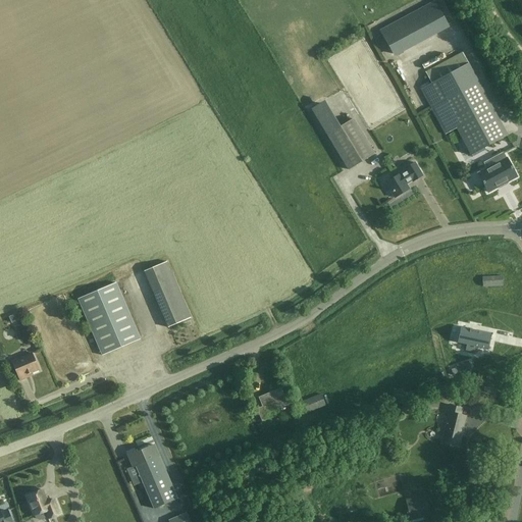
[(393,54),(447,24),(434,2),(380,31),(393,54)]
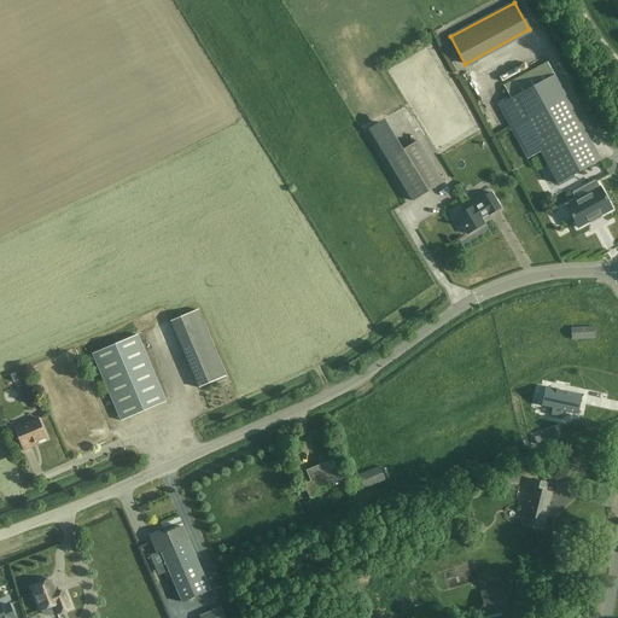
[(433,31),(453,69),(461,65),(442,27),(433,31)]
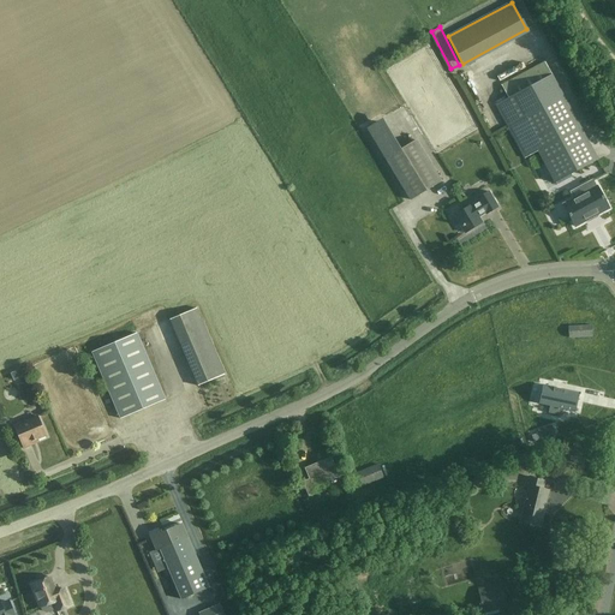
[(524,157),(525,159),(537,153),(554,184),(597,160),(545,63),(502,85),(508,99),(496,105),(508,127),(524,157)]
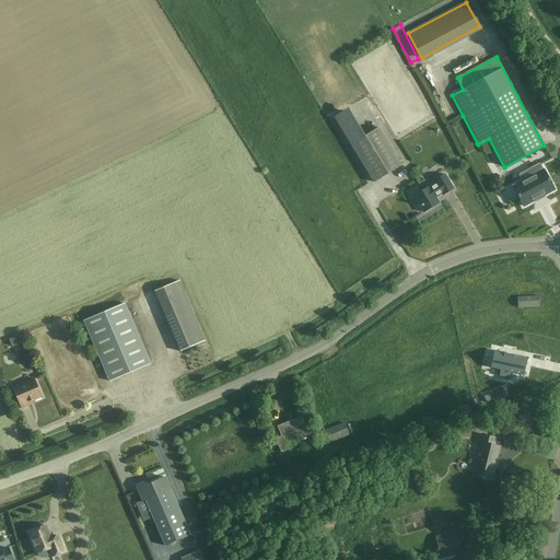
[(380,128),(365,137),(348,108),(334,117),(374,183),(401,165),(380,128)]
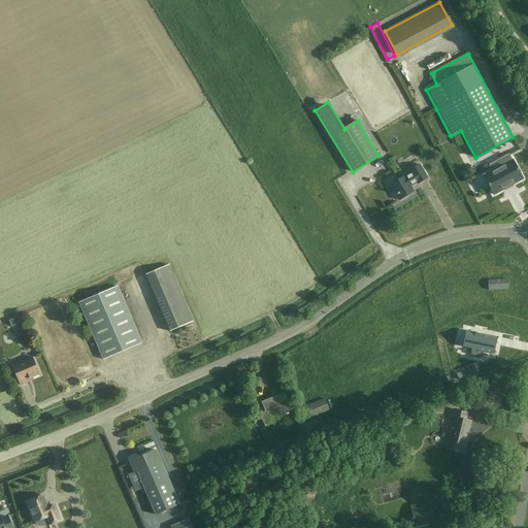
[(500,166),(483,175),(493,194),(510,185),(521,179),(522,178),(513,160),(512,161),(507,154),(497,160),(500,166)]
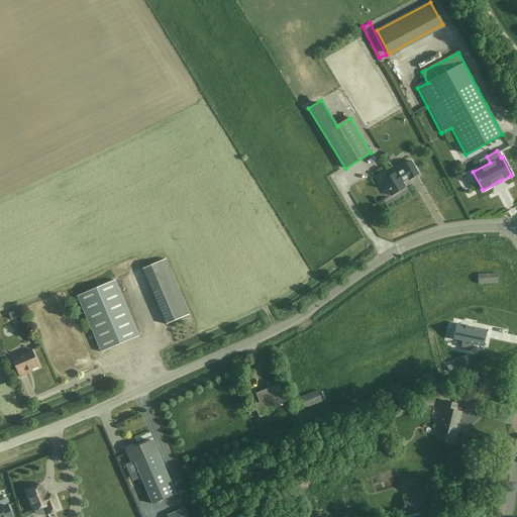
[(409,180),(418,175),(411,162),(401,167),(403,170),(397,173),(396,173),(382,181),(391,196),(405,188),(402,183),(408,179),(409,180)]
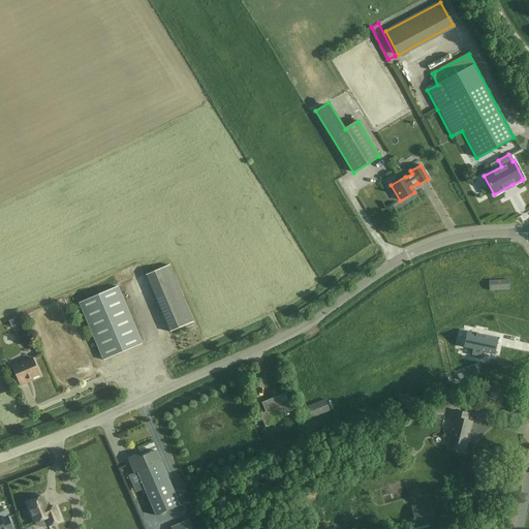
[(490,281),(490,290),(509,289),(508,280),(490,281)]
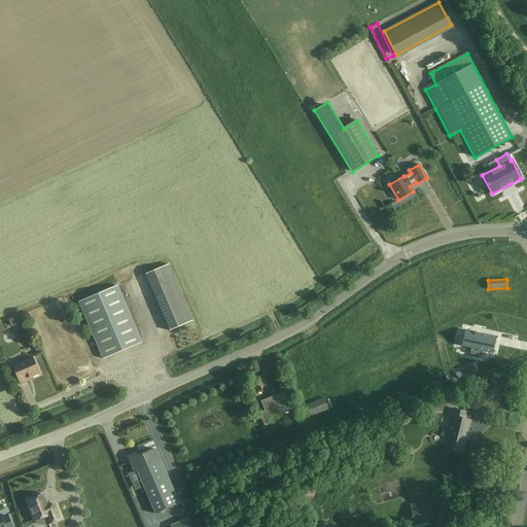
[(103,359),(141,343),(117,286),(79,302),(103,359)]
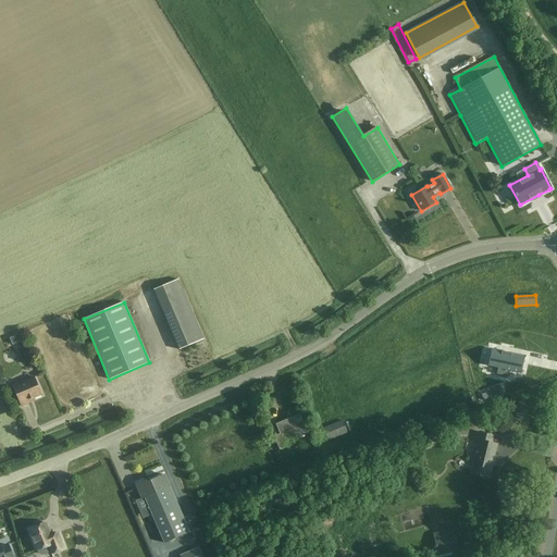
[(171,330),(180,349),(203,339),(195,319),(171,330)]
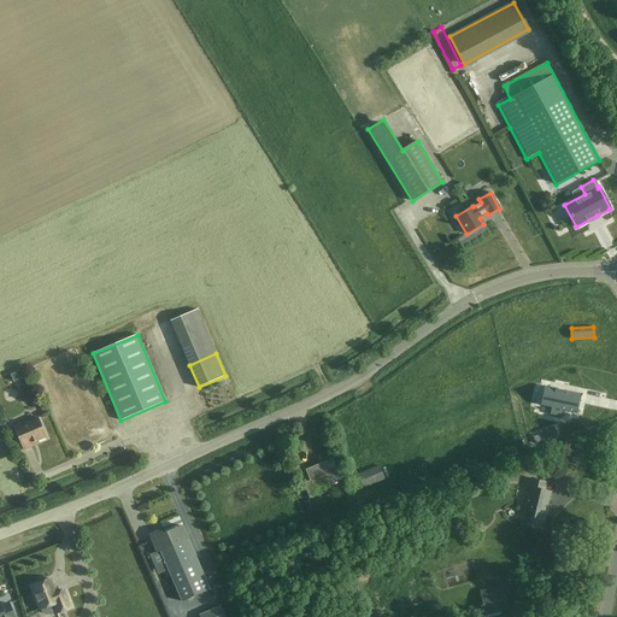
[(545,387),(541,406),(552,407),(550,415),(562,417),(564,411),(577,413),(581,394),(566,391),(565,391),(564,393),(557,391),(557,388),(556,388),(548,387),(548,388),(545,387)]
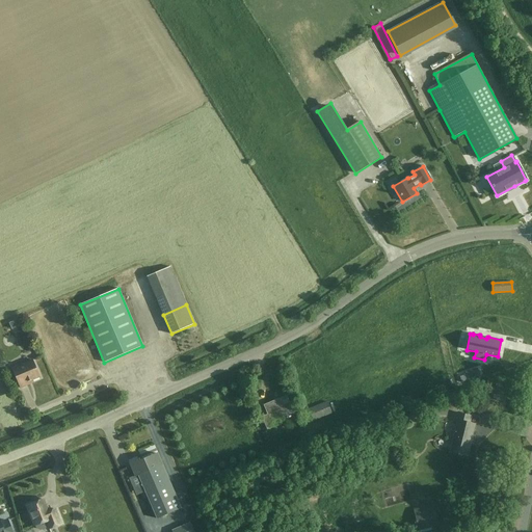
[(27,382),(41,376),(33,360),(12,369),(20,388),(28,384),(27,382)]
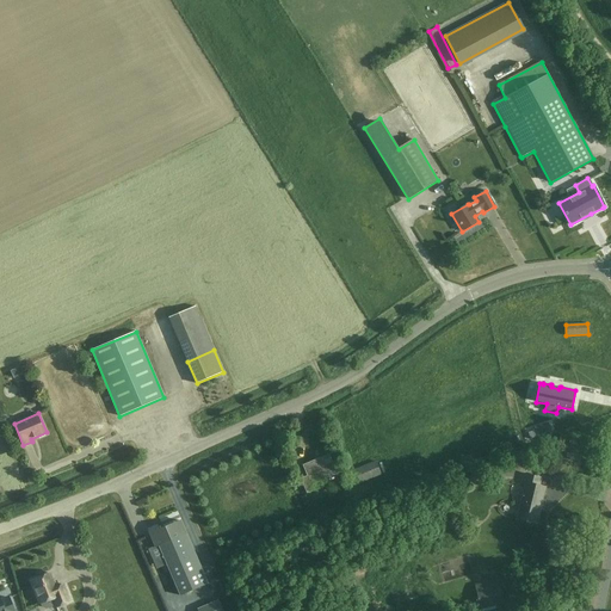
[(548,424),(535,429),(538,437),(551,432),(548,424)]
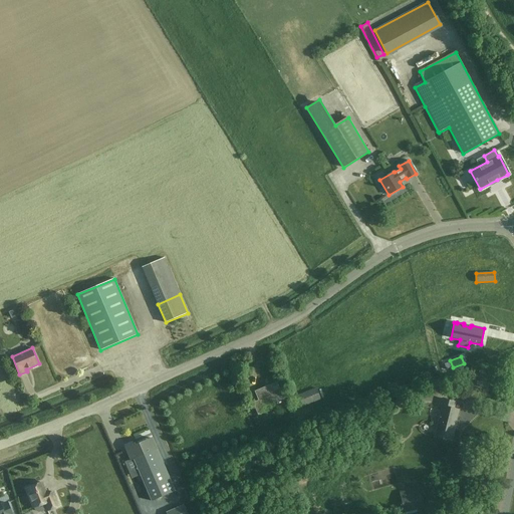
[(272,403),(283,399),(277,382),(255,392),(259,401),(253,403),(258,415),(264,413),(262,408),(269,405),(270,408),(273,406),(272,403)]
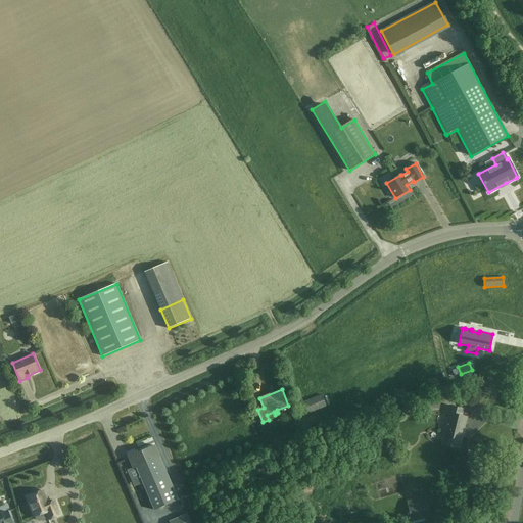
[(325,405),(322,395),(303,402),(307,411),(325,405)]
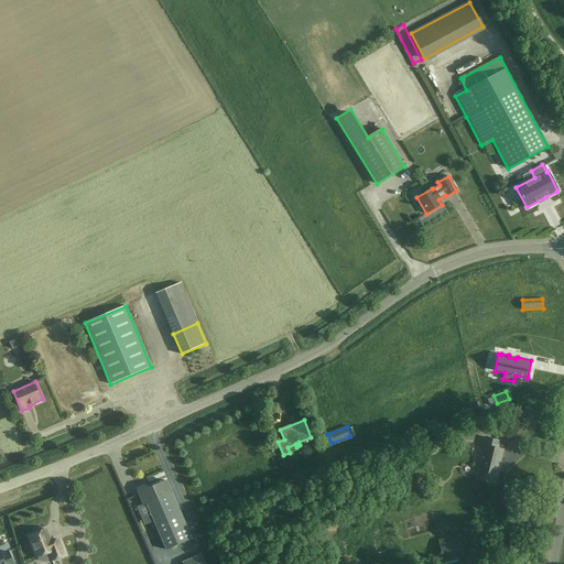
[(496,485),(503,449),(498,448),(500,442),(484,437),(481,446),(485,446),(477,479),(496,485)]
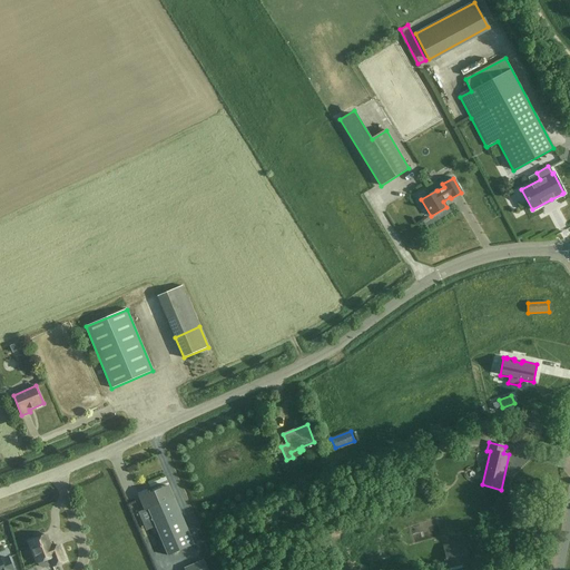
[(148,492),(138,497),(145,511),(148,509),(168,556),(194,544),(172,493),(168,485),(149,494),(148,492)]
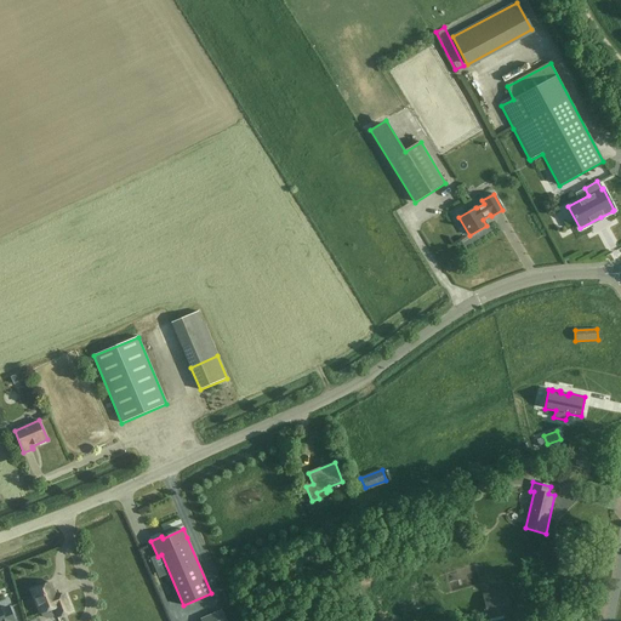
[(51,584),(32,591),(41,613),(43,617),(47,620),(57,616),(57,617),(72,611),(66,594),(57,598),(51,584)]
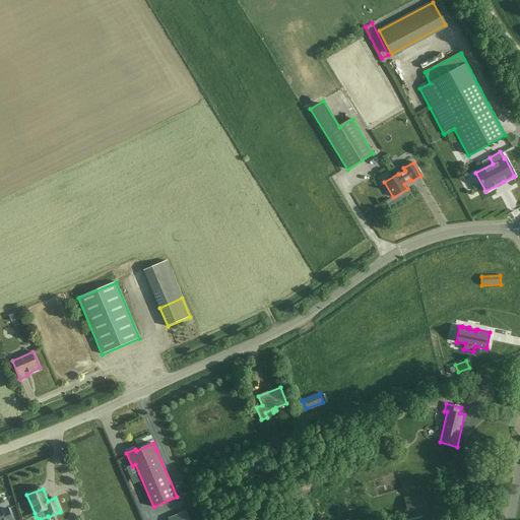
[(429,513),(425,497),(405,502),(409,518),(429,513)]
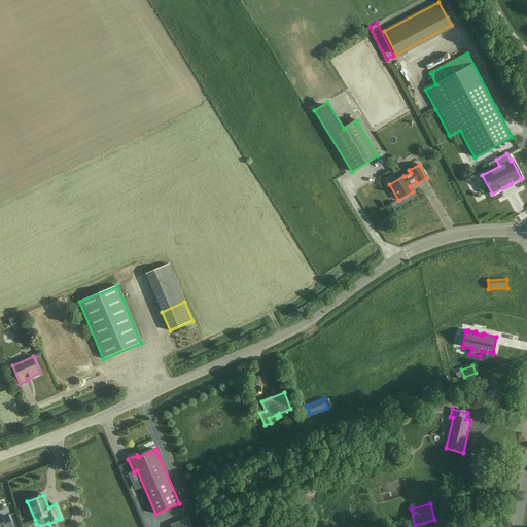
[(0,526),(13,526),(9,516),(2,518),(1,515),(0,514),(0,526)]
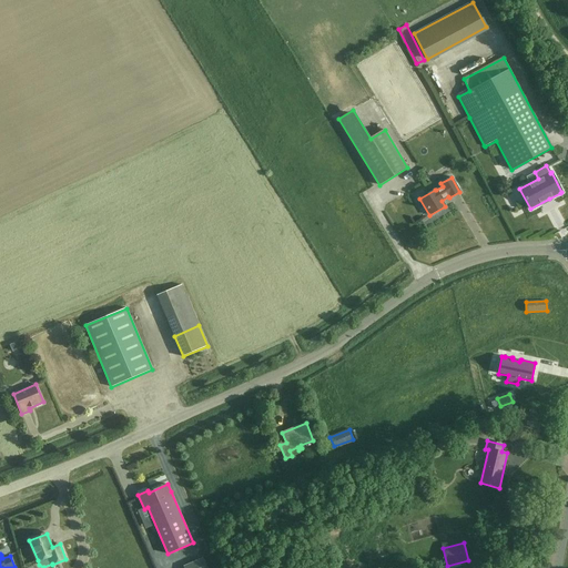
[(206,567),(203,558),(183,567),(206,567)]
